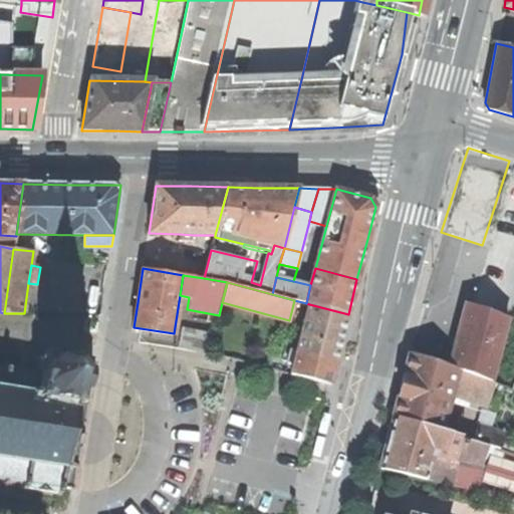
[(458,332),(449,367),(457,370),(490,381),(491,381),(508,318),(465,302),(458,332)]
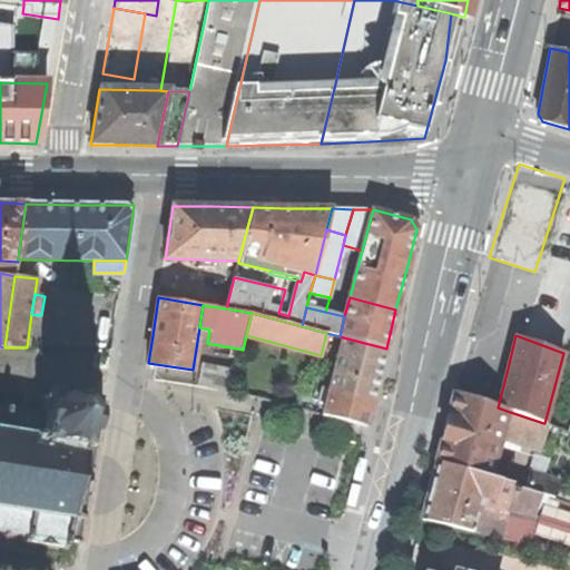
[(386,349),(343,337),(323,415),(357,424),(365,426),(375,391),(386,349)]
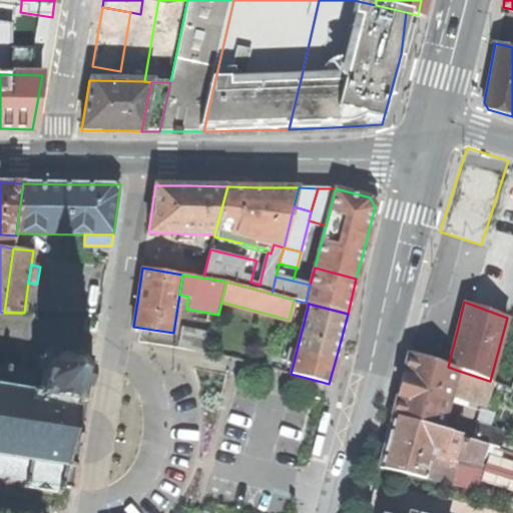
[(180,346),(209,352),(212,336),(184,330),(180,346)]
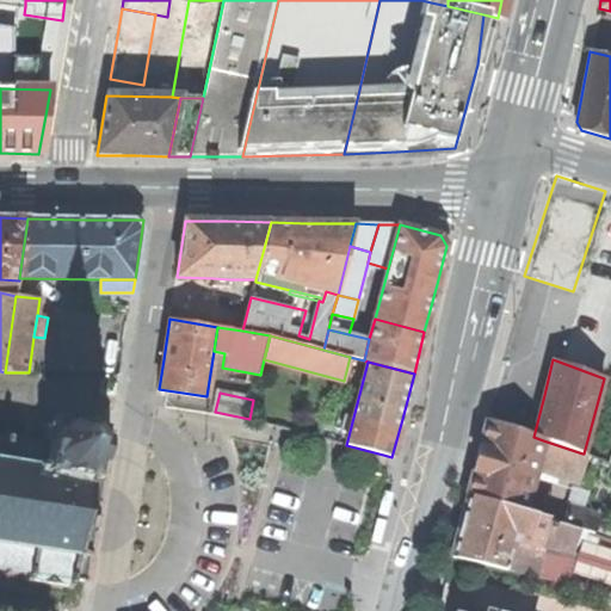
[(0,568),(6,569),(5,575),(11,576),(11,571),(26,573),(25,582),(32,584),(32,581),(66,586),(66,588),(74,590),(75,580),(85,582),(88,557),(91,557),(109,436),(104,434),(104,431),(100,431),(102,420),(94,420),(93,429),(61,424),(62,415),(54,414),(53,423),(50,423),(49,426),(39,425),(38,432),(42,432),(41,444),(32,443),(32,438),(26,437),(25,442),(11,440),(12,431),(6,431),(5,438),(0,437),(0,568)]
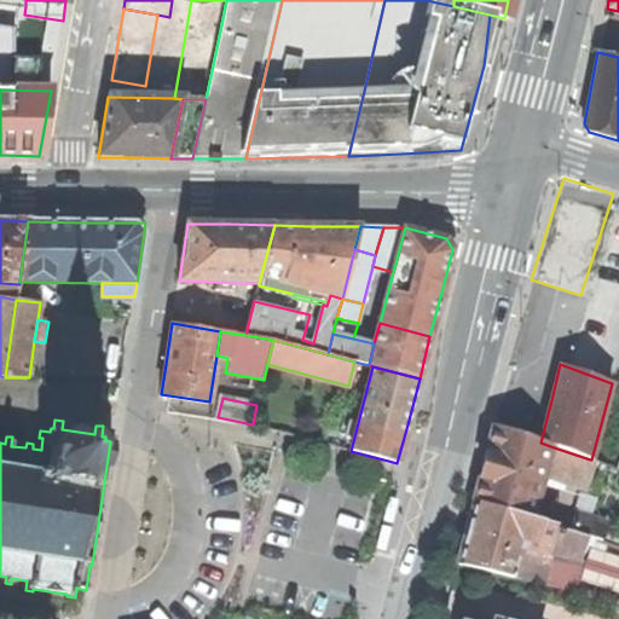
[(543,472),(550,446),(541,443),(495,427),(486,462),(484,468),(541,484),(543,472)]
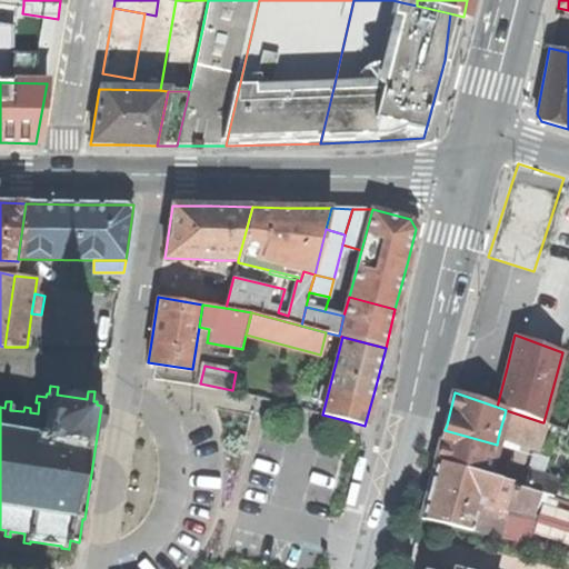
[(506,410),(499,433),(533,446),(542,422),(506,410)]
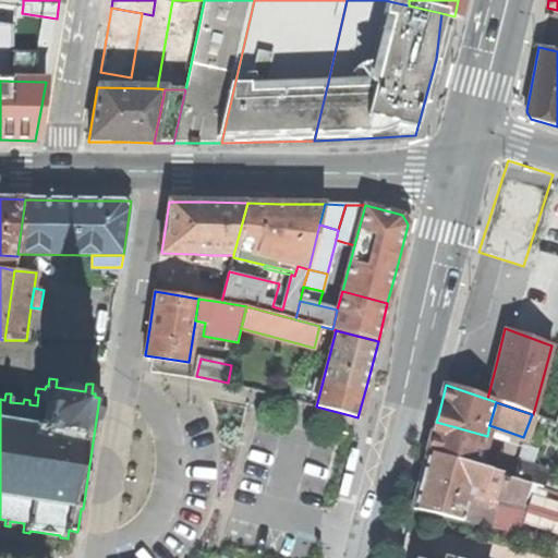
[(478,466),(487,436),(436,422),(428,451),(478,466)]
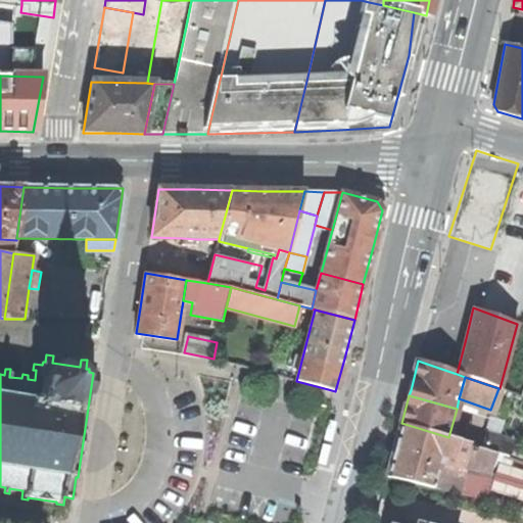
[(327,442),(331,443),(337,422),(329,420),(323,441),(327,442)]
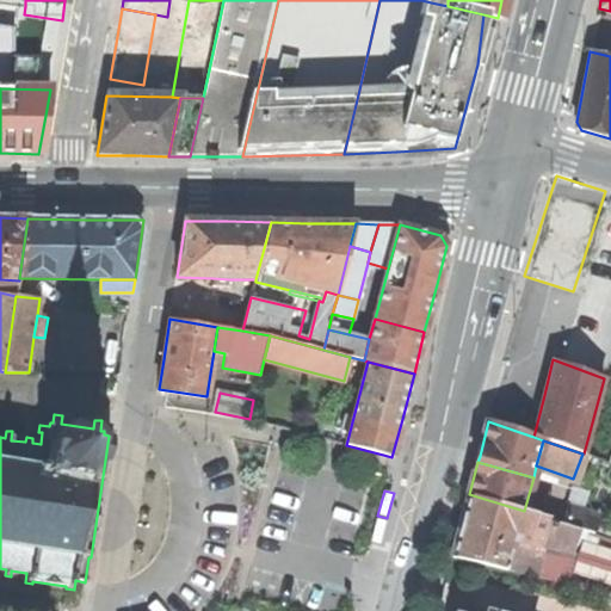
[(544,544),(550,522),(468,500),(461,525),(452,556),(535,578),(544,544)]
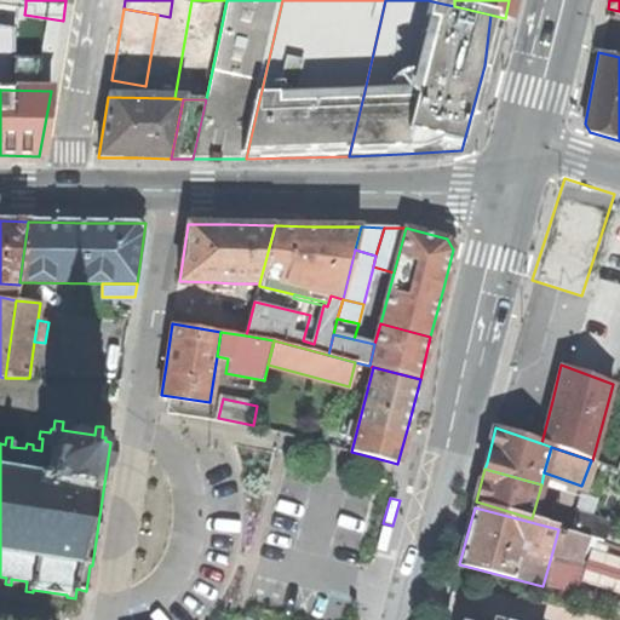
[(578,516),(573,533),(589,538),(603,541),(606,533),(608,524),(578,516)]
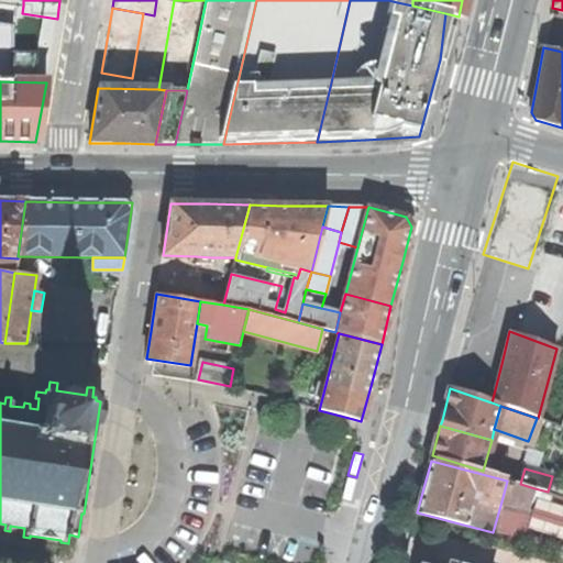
[(346,499),(351,500),(356,477),(348,475),(343,492),(342,497),(346,499)]
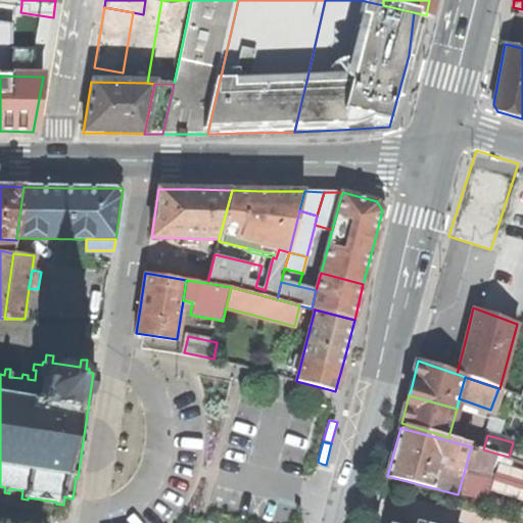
[(471,446),(466,466),(491,473),(496,454),(483,449),(471,446)]
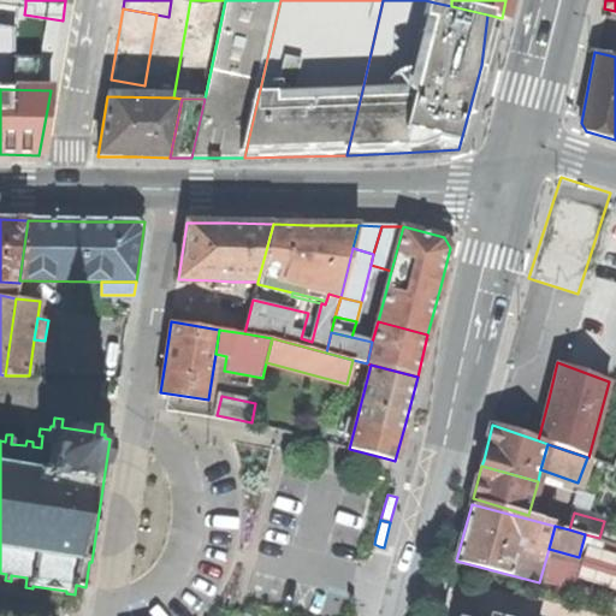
[(615,533),(602,529),(599,538),(615,543),(615,533)]
